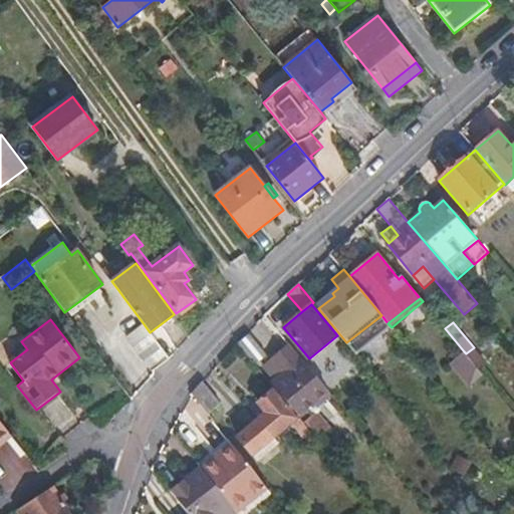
[(150,332),(145,325),(127,338),(153,371),(171,359),(150,332)]
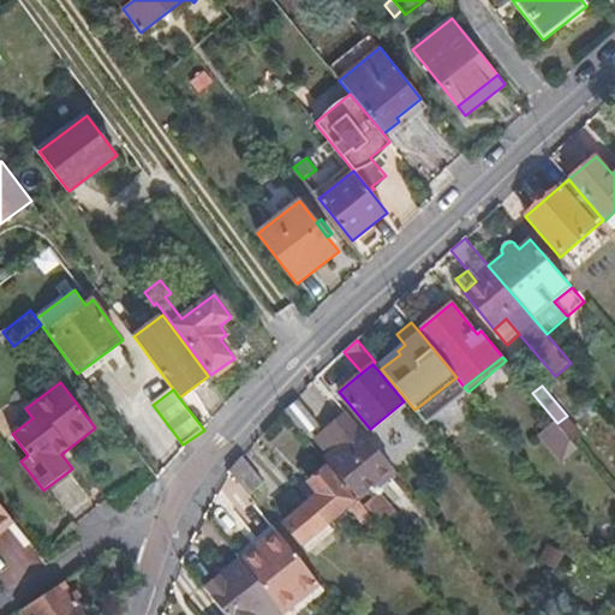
[(320,425),(299,399),(285,411),(305,436),(320,425)]
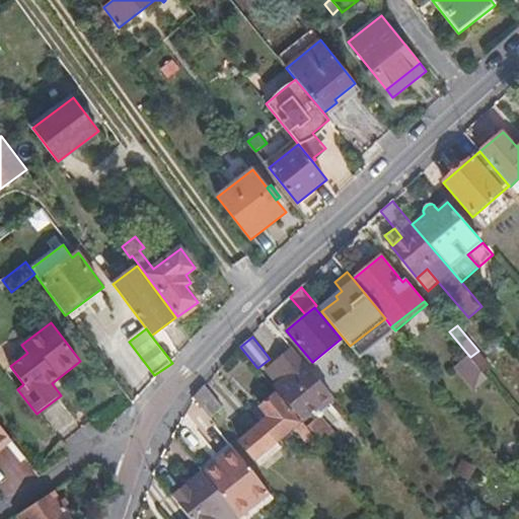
[(332,395),(292,348),(266,370),(276,382),(307,419),(332,395)]
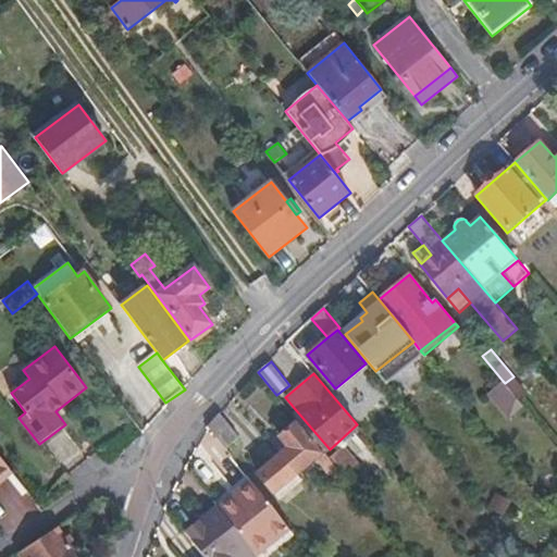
[(528,393),(514,376),(505,383),(519,400),(528,393)]
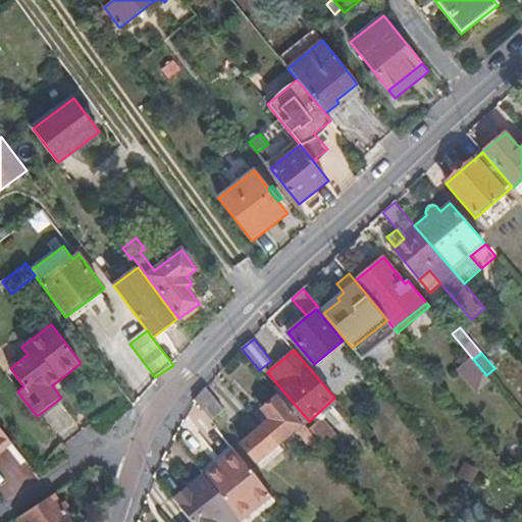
[(473,359),(471,357),(457,369),(476,393),(490,380),(486,375),(473,359)]
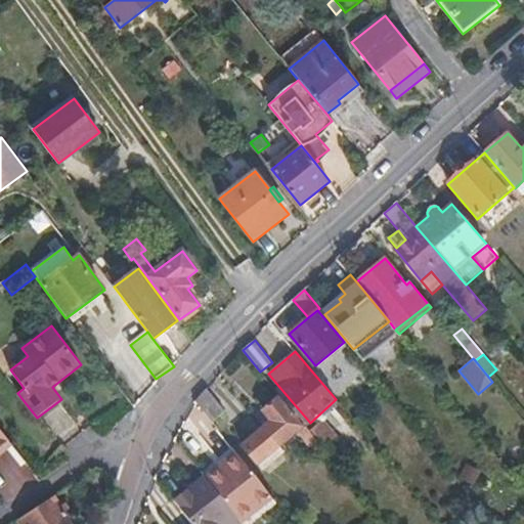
[(310,423),(278,386),(275,389),(306,425),(307,426),(310,423)]
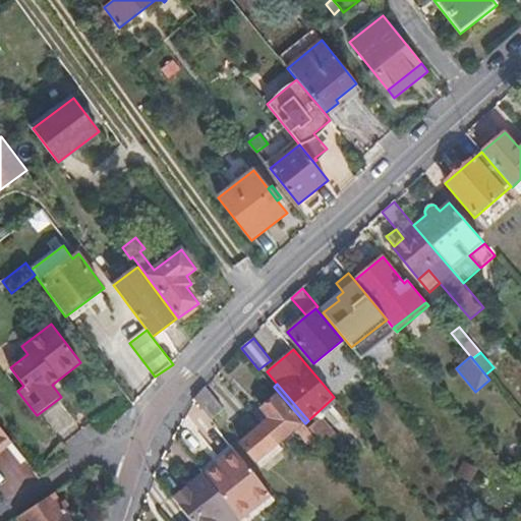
[(224,409),(206,387),(194,399),(211,420),(224,409)]
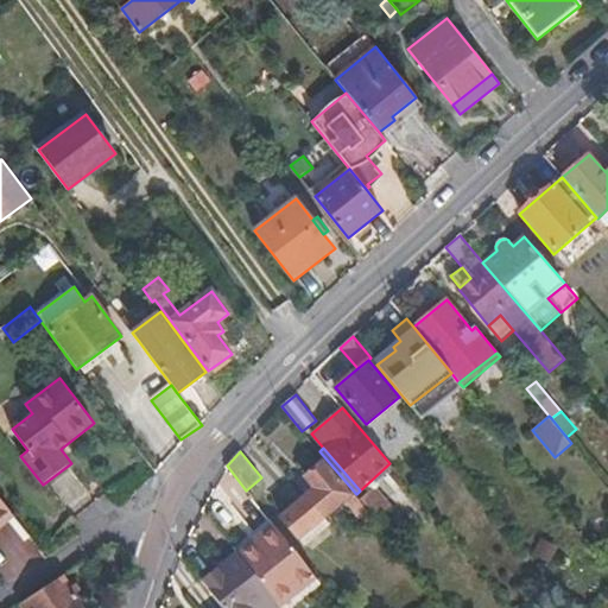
[(323,462),(304,476),(315,488),(280,518),(298,539),(344,501),(361,519),(371,512),(360,499),(356,494),(355,493),(350,495),(323,462)]
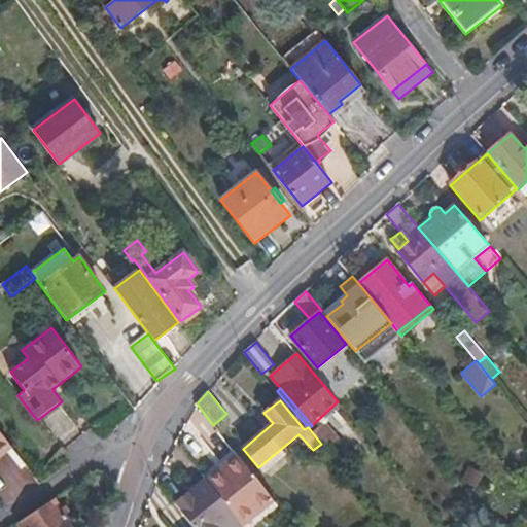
[(324,422),(312,432),(321,444),(326,450),(339,440),(324,422)]
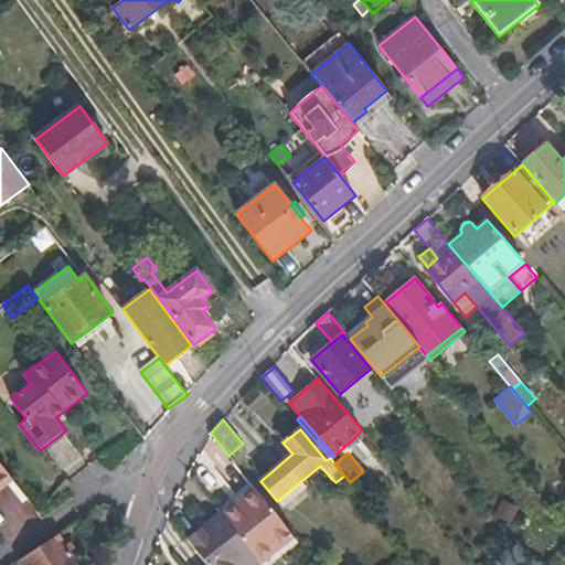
[(0,464),(0,483),(10,477),(0,464)]
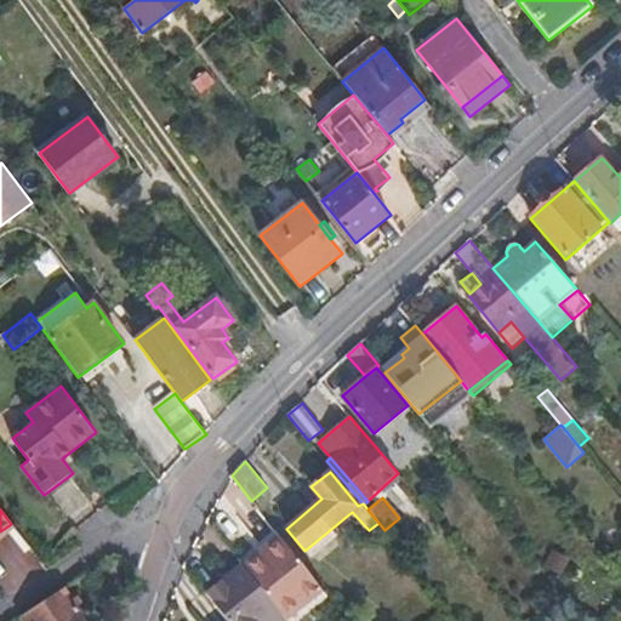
[(0,541),(16,529),(11,524),(0,531),(0,541)]
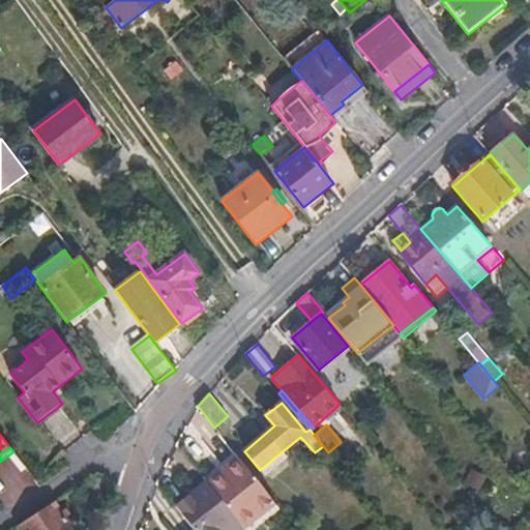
[(275,504),(239,459),(207,483),(244,529),(275,504)]
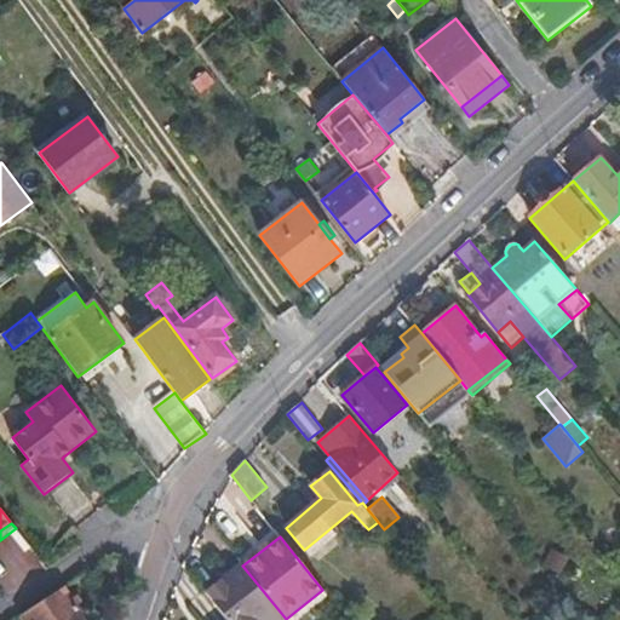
[(227,619),(286,619),(242,566),(241,564),(206,592),(227,619)]
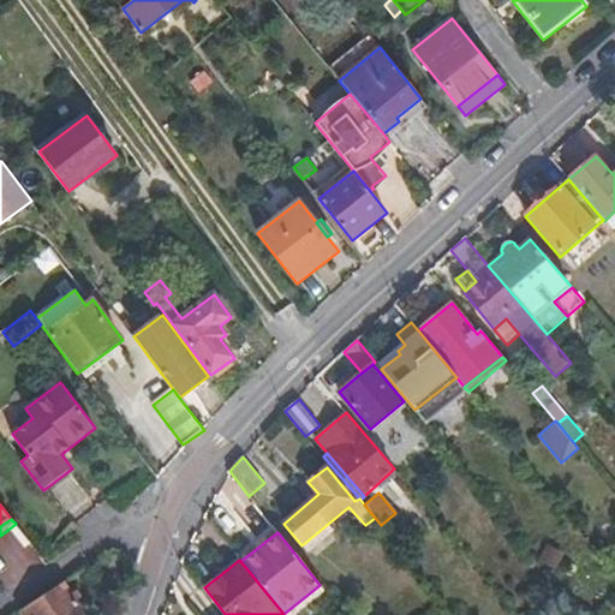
[(84,614),(64,583),(22,610),(24,614),(84,614)]
